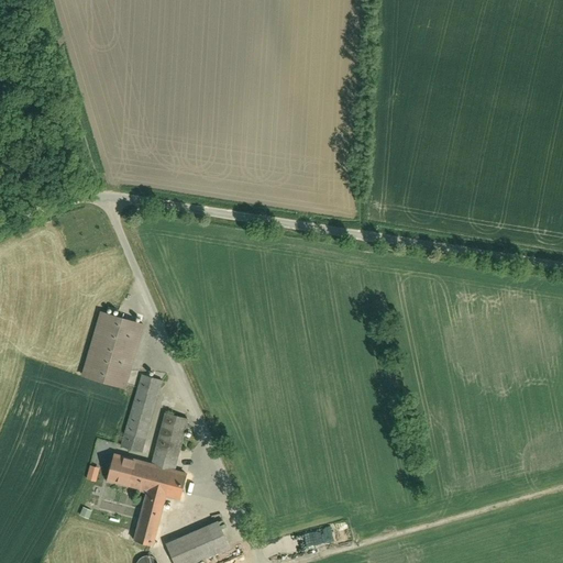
[(129,389),(146,321),(100,309),(81,377),(129,389)]
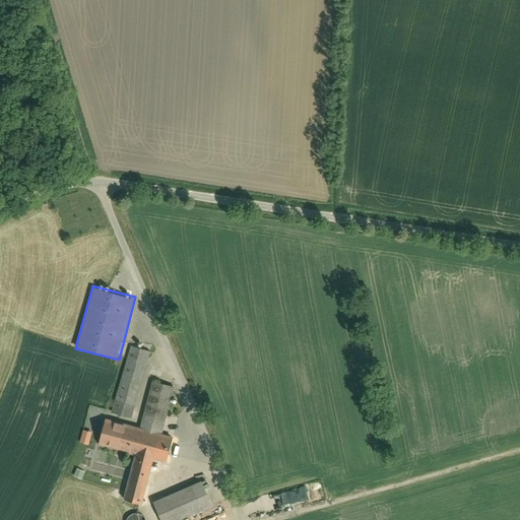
[(132,420),(151,351),(129,345),(124,363),(116,394),(110,414),(132,420)]
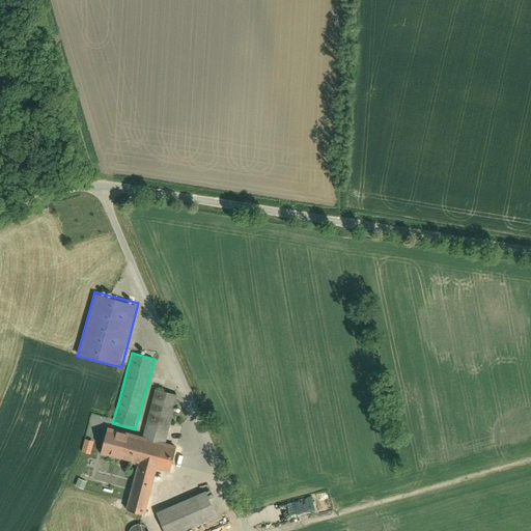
[(214,398),(205,381),(197,385),(204,401),(214,398)]
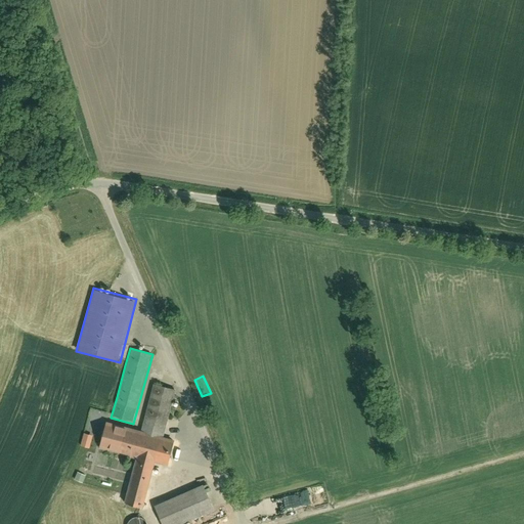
[(141,430),(108,421),(101,447),(122,452),(131,454),(130,456),(136,459),(125,504),(143,509),(156,462),(168,465),(169,465),(176,439),(164,435),(176,388),(155,382),(141,430)]
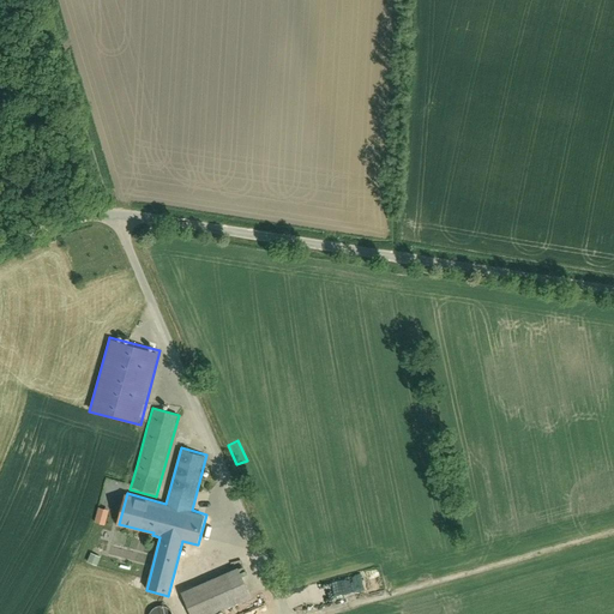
[(108,524),(110,509),(100,507),(97,523),(108,524)]
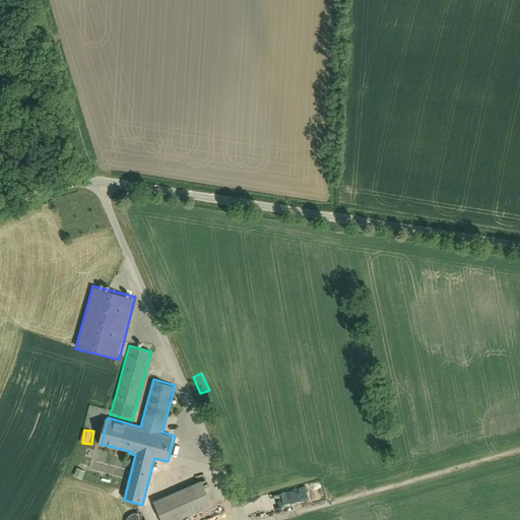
[(86,471),(78,468),(74,475),(82,479),(86,471)]
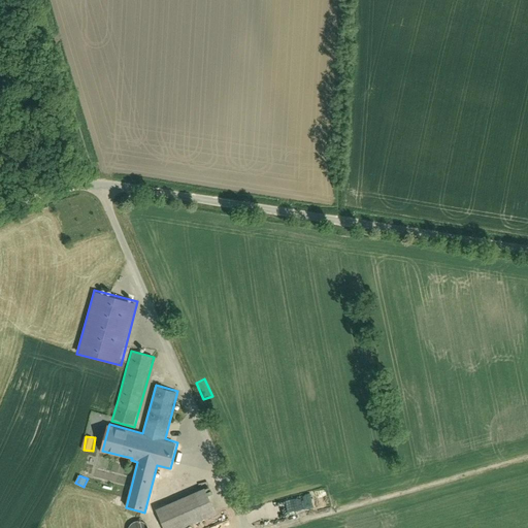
[(206,487),(156,507),(164,527),(182,527),(217,514),(206,487)]
